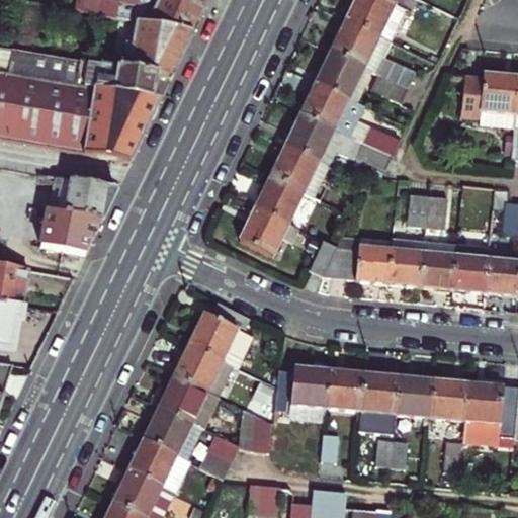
[(77,0),(75,13),(136,25),(192,36),(197,25),(202,14),(168,0),(117,0),(116,7),(82,0),(77,0)]
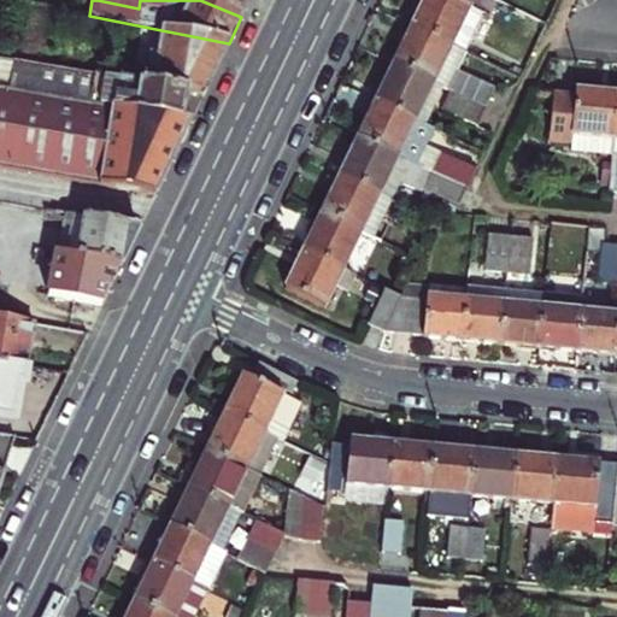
[(200,0),(241,17),(246,6),(248,0),(200,0)]
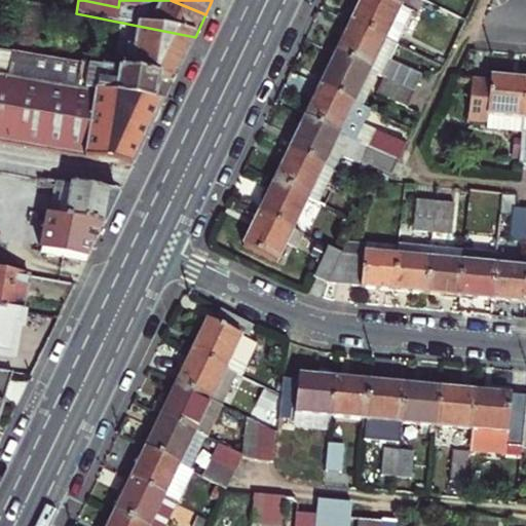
[(358,0),(357,4),(349,20),(398,42),(412,12),(408,11),(414,0),(358,0)]
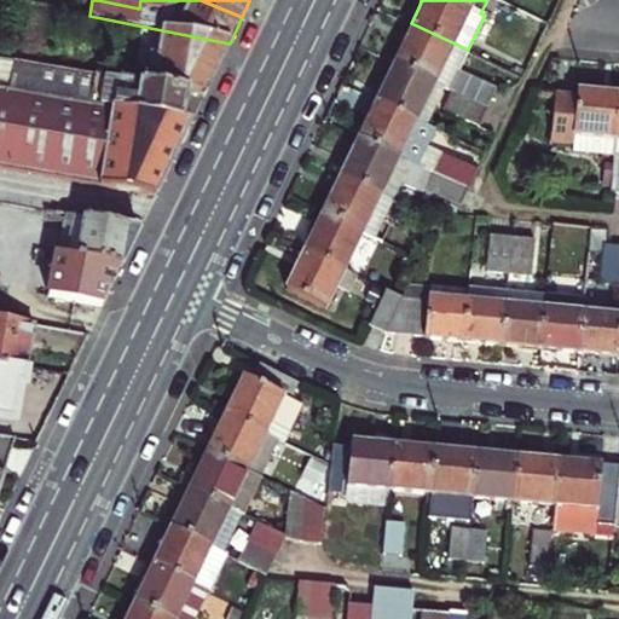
[(493,87),(458,70),(468,50),(411,23),(403,41),(393,61),(444,85),(456,90),(486,104),(493,87)]
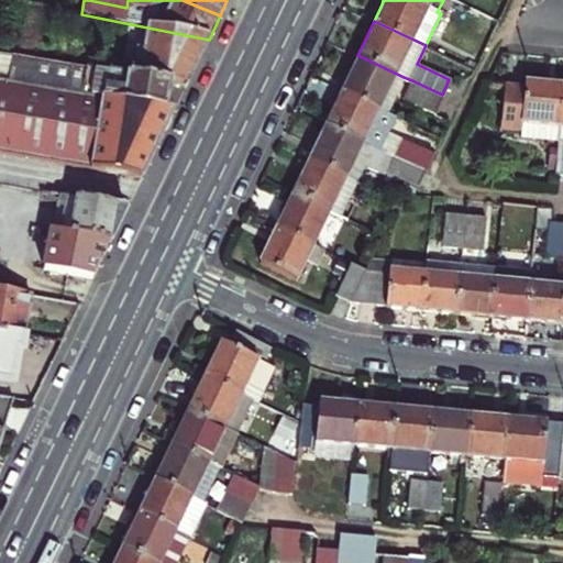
[(111,64),(110,74),(147,80),(170,85),(186,87),(197,64),(209,40),(147,28),(143,52),(124,48),(122,66),(111,64)]
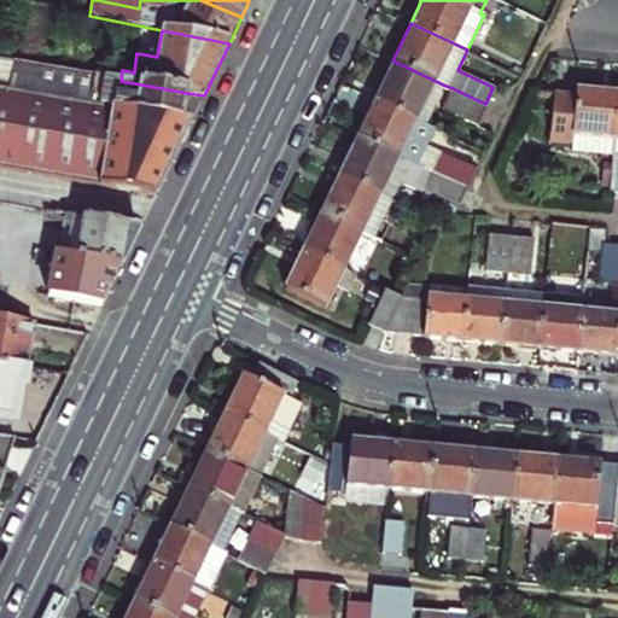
[(0,59),(0,92),(182,122),(185,108),(187,93),(162,88),(121,81),(15,63),(0,59)]
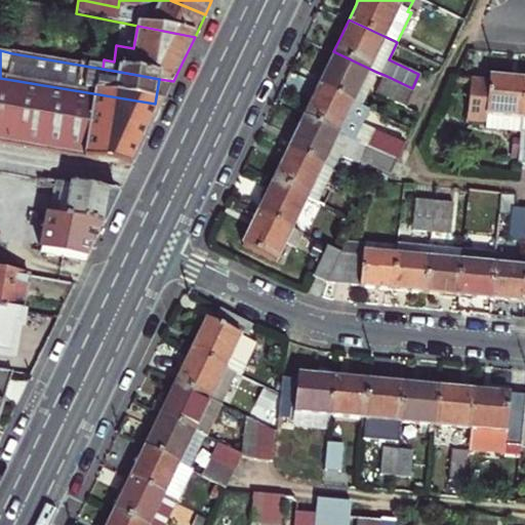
[(376,72),(333,51),(326,68),(319,83),(362,104),(376,72)]
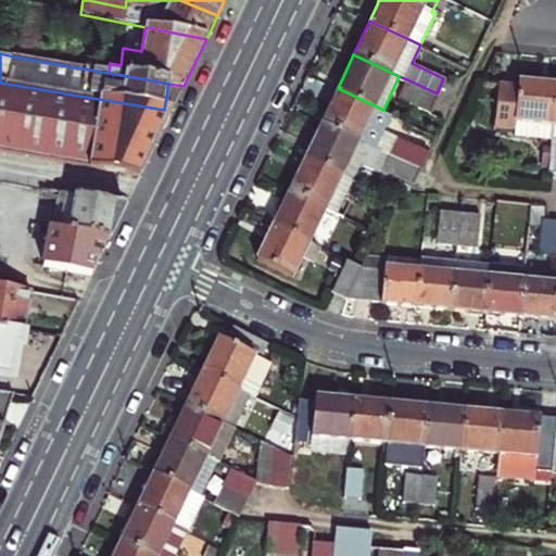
[(520,126),(520,134),(555,137),(555,79),(541,78),(526,77),(525,83),(505,80),(501,125),(520,126)]
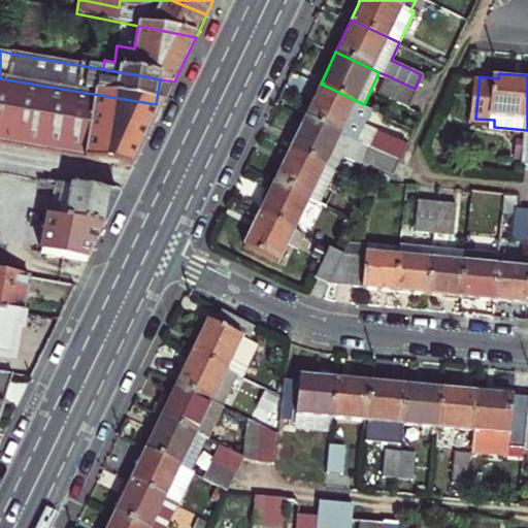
[(380,96),(405,108),(415,89),(389,76),(380,96)]
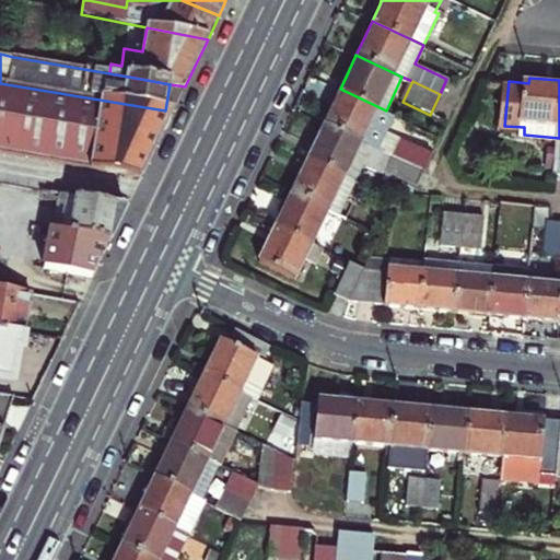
[(0,155),(140,179),(155,149),(171,118),(173,113),(165,111),(0,83),(0,155)]
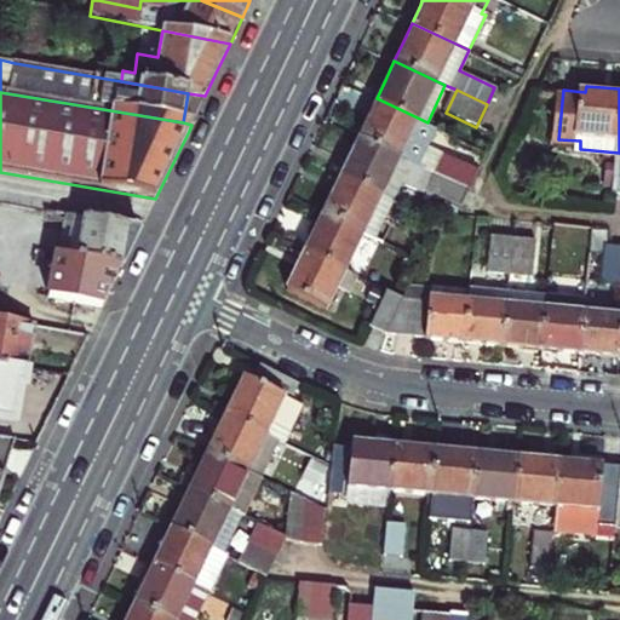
[(359,136),(449,178),(470,187),(477,171),(426,149),(437,127),(428,122),(377,98),(368,118),(359,136)]
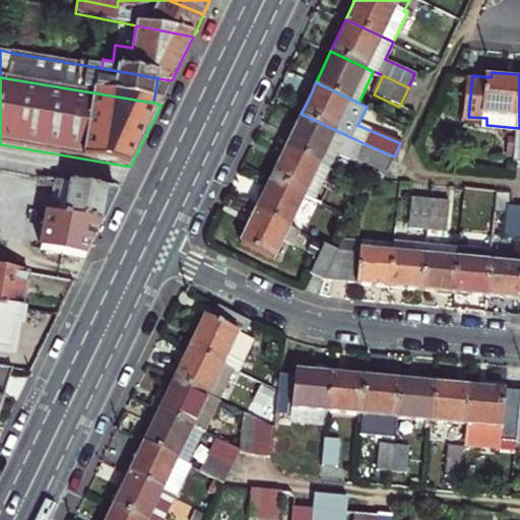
[(377,149),(301,114),(294,130),(286,145),(331,167),(337,154),(370,169),(377,149)]
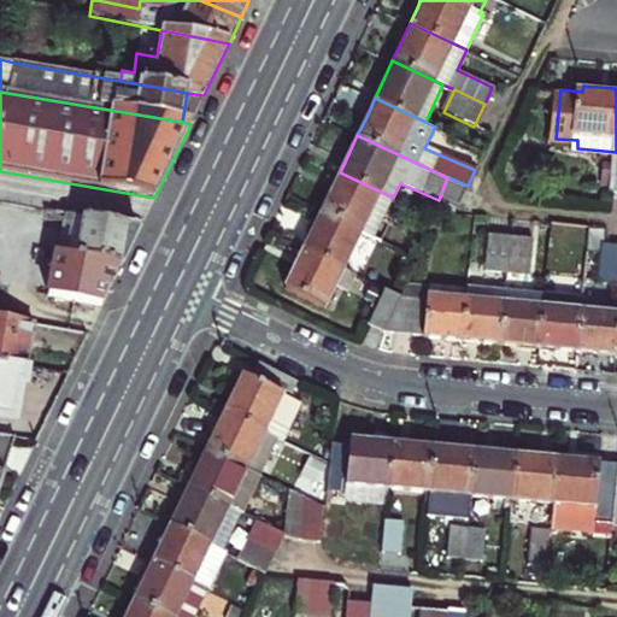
[(393,198),(340,172),(331,191),(323,210),(364,229),(375,234),(376,235),(393,198)]
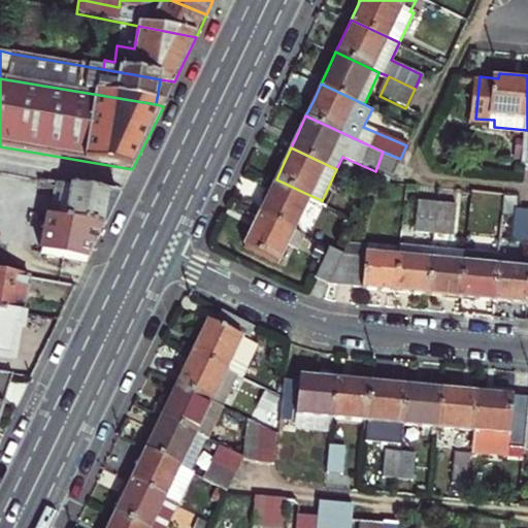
[(311,196),(276,179),(268,195),(261,210),(296,228),(311,196)]
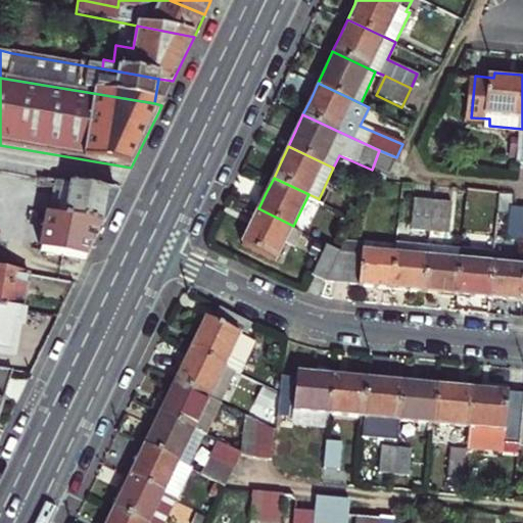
[(117,196),(51,184),(50,195),(55,196),(51,218),(102,228),(109,211),(117,196)]
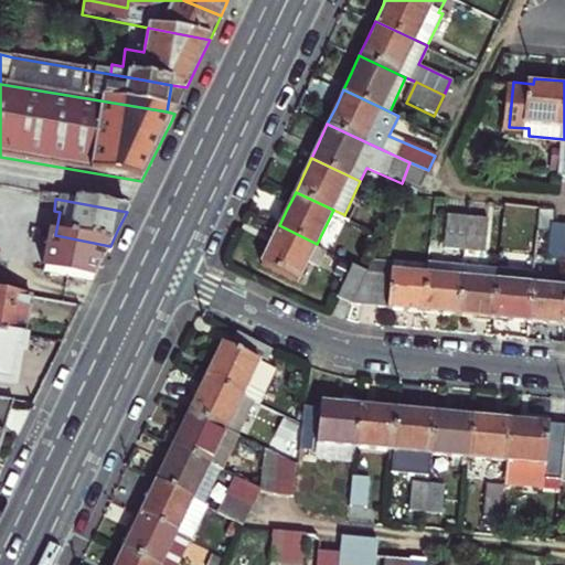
[(327,248),(343,214),(333,210),(317,244),(327,248)]
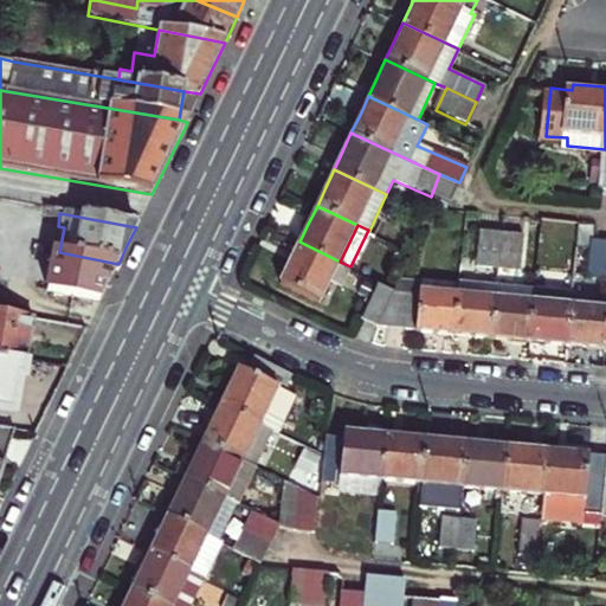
[(505,262),(508,227),(482,225),(478,259),(505,262)]
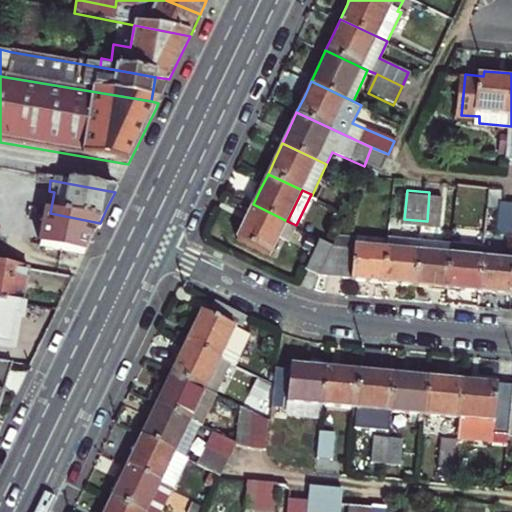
[(447,193),(429,192),(427,221),(444,223),(447,193)]
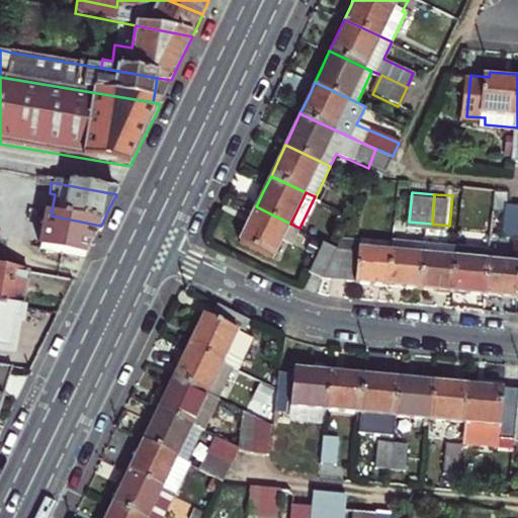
[(517,202),(511,202),(508,232),(517,232),(517,202)]
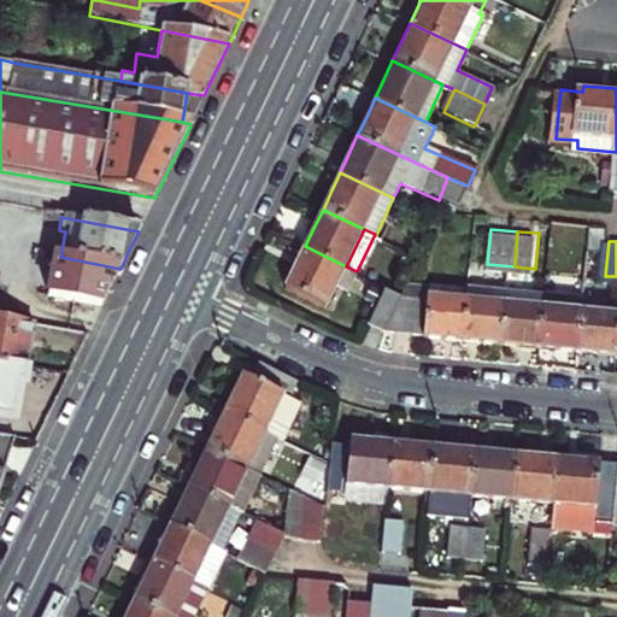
[(338,283),(346,266),(305,246),(297,265),(288,283),(329,303),(338,283)]
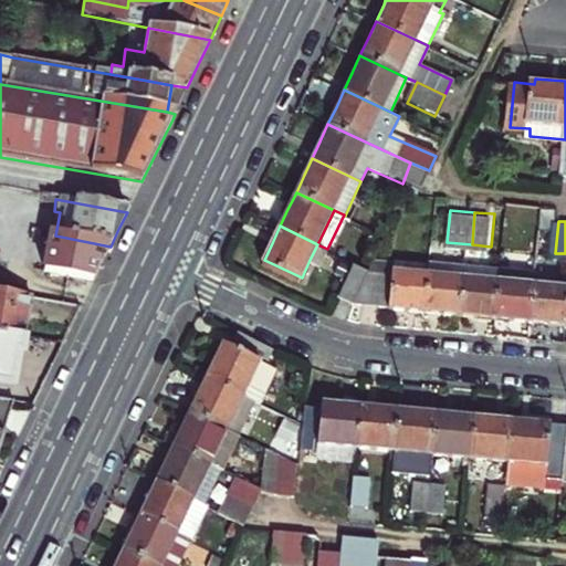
[(93,283),(109,247),(55,236),(50,234),(43,273),(93,283)]
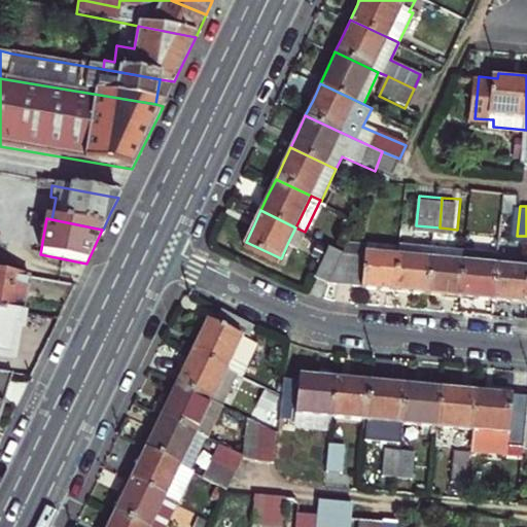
[(297,247),(305,232),(295,227),(288,242),(297,247)]
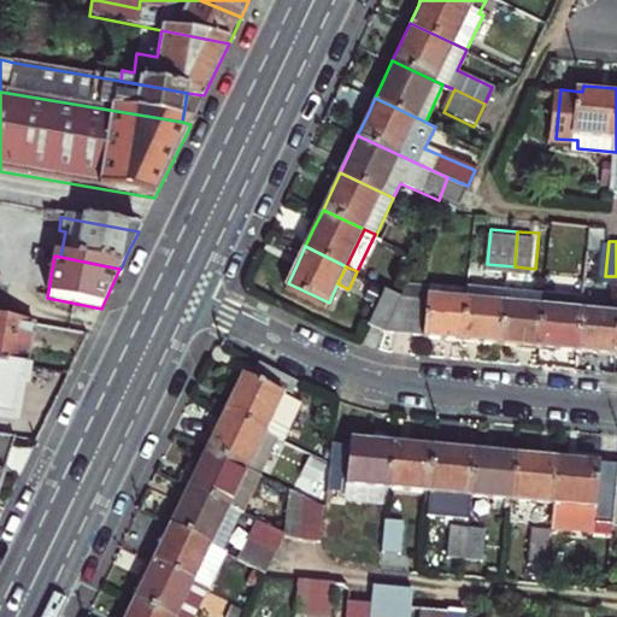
[(474,277),(433,274),(432,280),(430,289),(472,293),(474,277)]
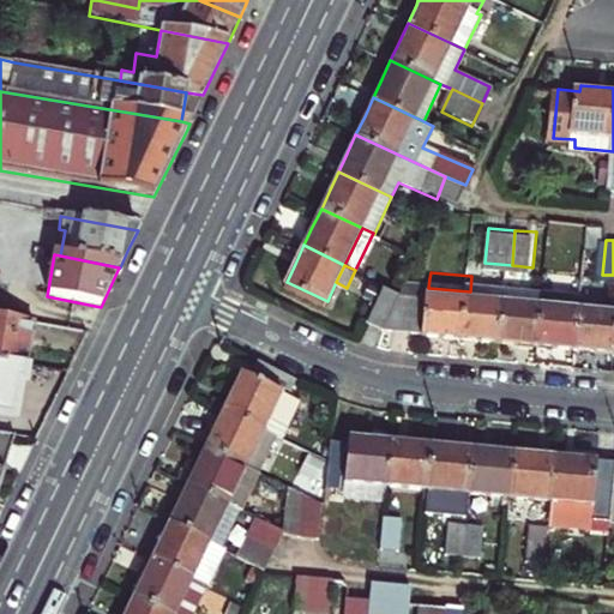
[(470,292),(465,333),(488,336),(505,337),(511,278),(471,275),(471,276),(470,292)]
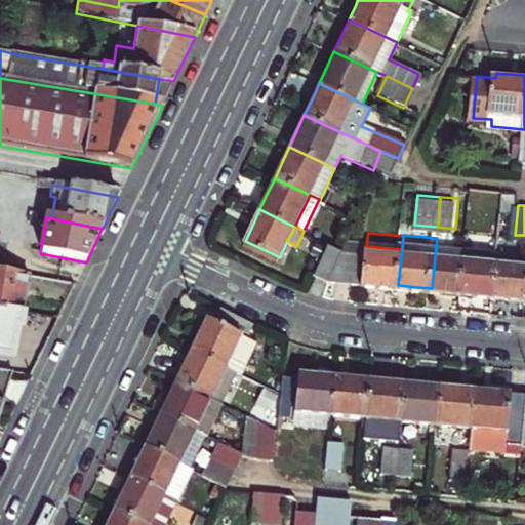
[(347,251),(333,280),(368,283),(398,285),(402,249),(366,246),(367,238),(354,237),(347,251)]
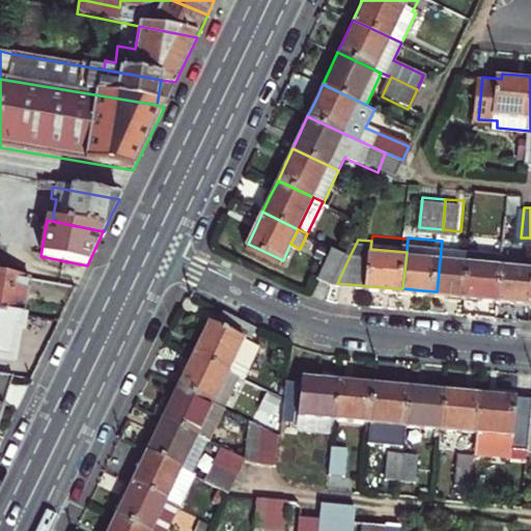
[(475,244),(442,241),(437,291),(454,294),(471,295),(474,258),(475,244)]
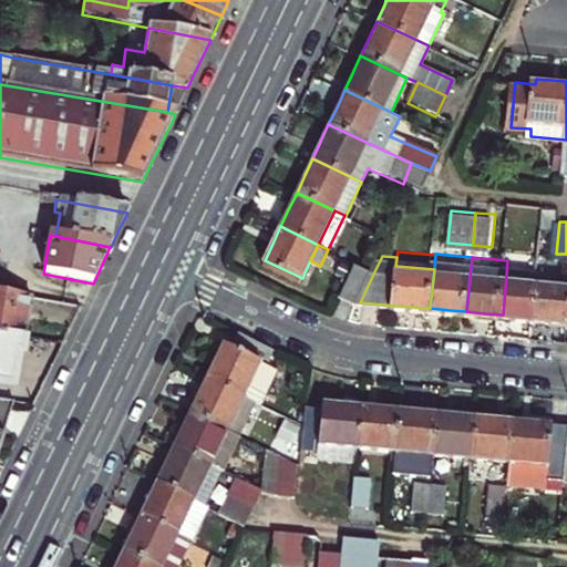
[(542,264),(507,260),(506,276),(540,279),(542,264)]
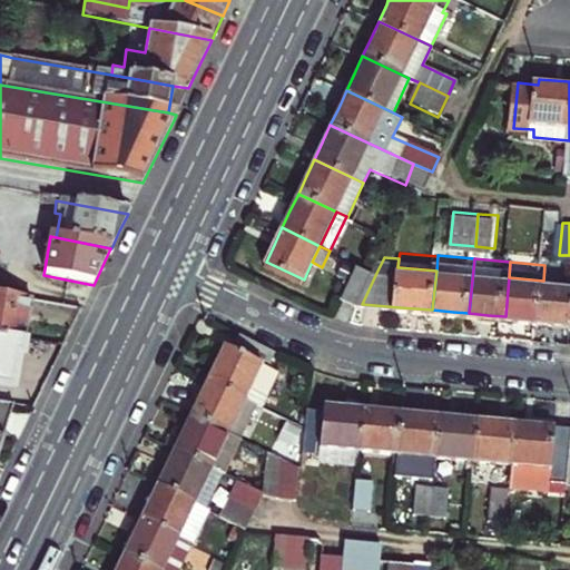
[(362,304),(376,273),(359,264),(344,296),(362,304)]
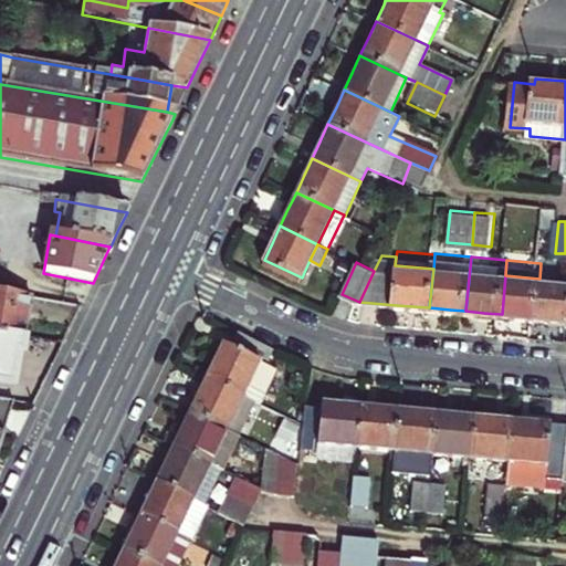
[(540,279),(505,275),(502,314),(520,316),(535,317),(540,279)]
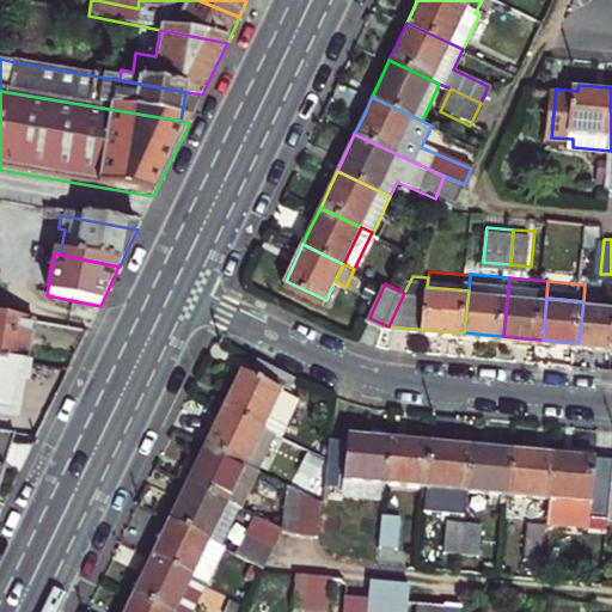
[(611,303),(583,301),(579,343),(600,346),(611,346),(611,303)]
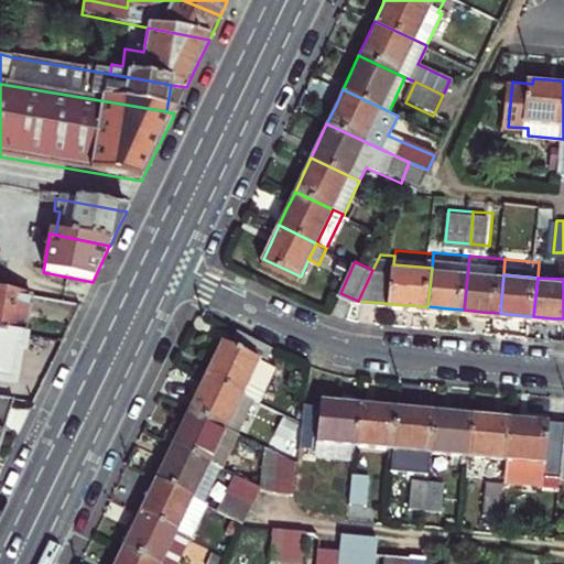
[(0,291),(0,333),(23,337),(26,317),(30,297),(0,291)]
